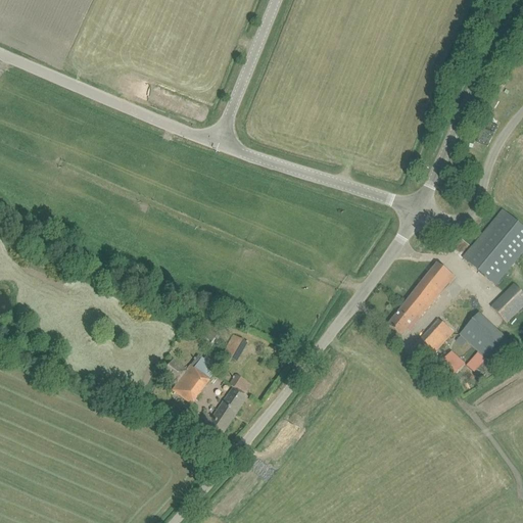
[(463,258),(471,265),(495,285),(522,252),(522,227),(503,210),(463,258)]
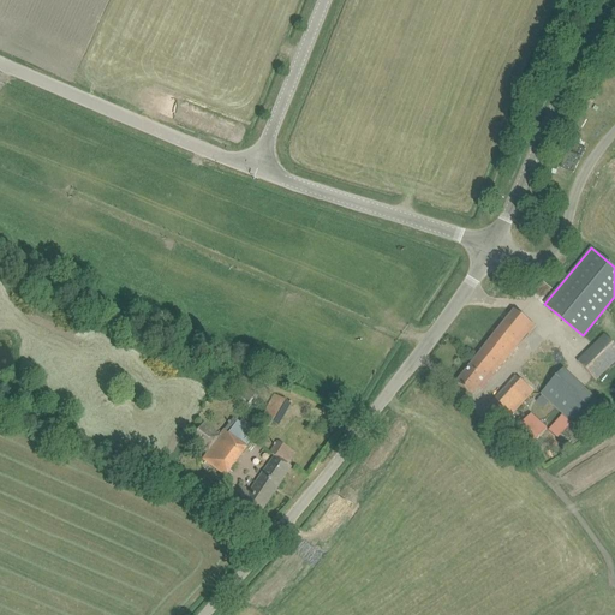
[(457,382),(466,390),(472,395),(490,372),(494,375),(535,326),(514,310),(457,382)]
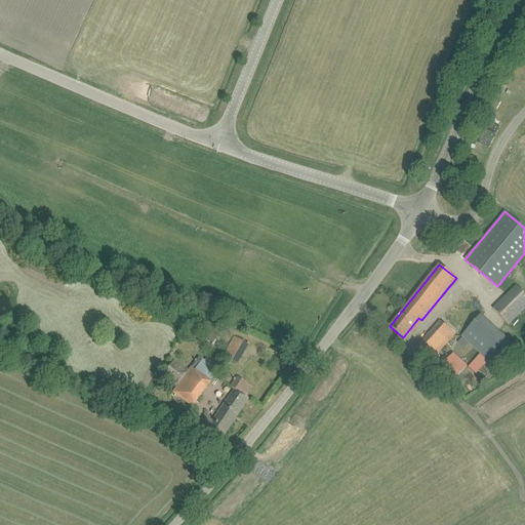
[(524,294),(517,286),(493,309),(509,324),(524,308),(524,294)]
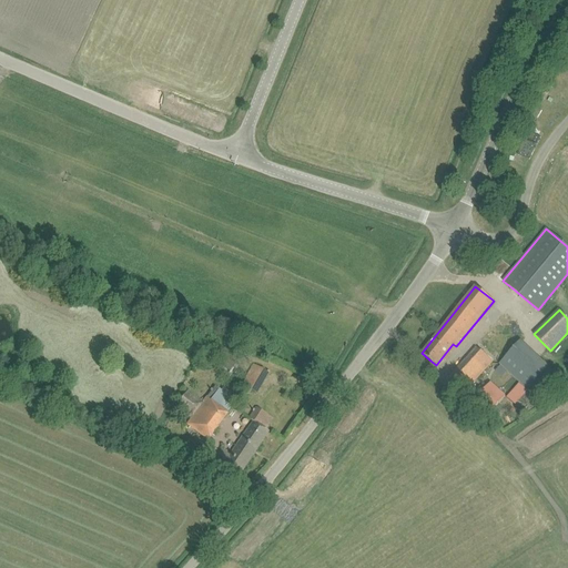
[(505,316),(450,376),(466,389),(521,332),(505,316)]
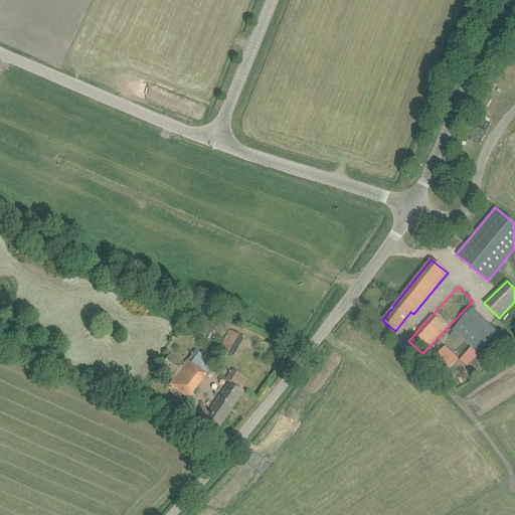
[(453,330),(478,353),(486,361),(505,341),(472,310),(453,330)]
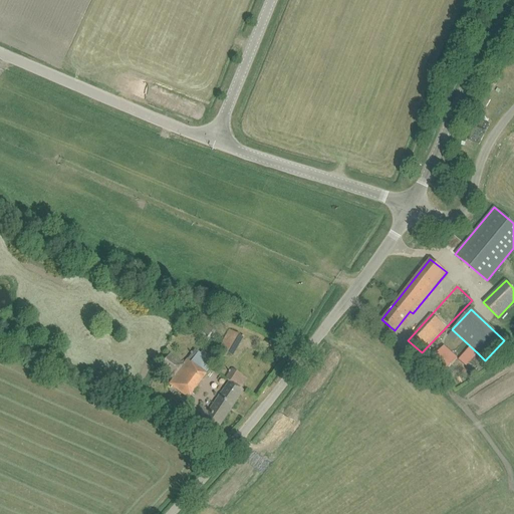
[(200,333),(205,337),(207,335),(208,336),(211,333),(214,335),(217,332),(207,323),(205,325),(202,323),(198,328),(201,331),(200,333)]
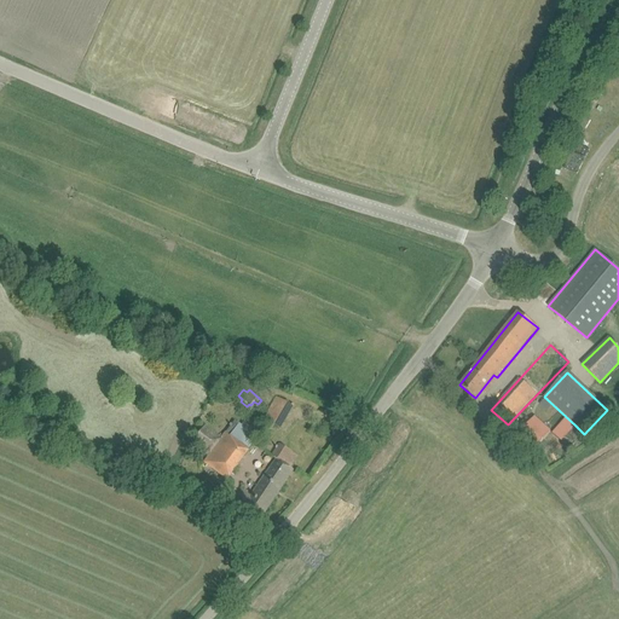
[(277,397),(270,411),(284,421),(293,406),(277,397)]
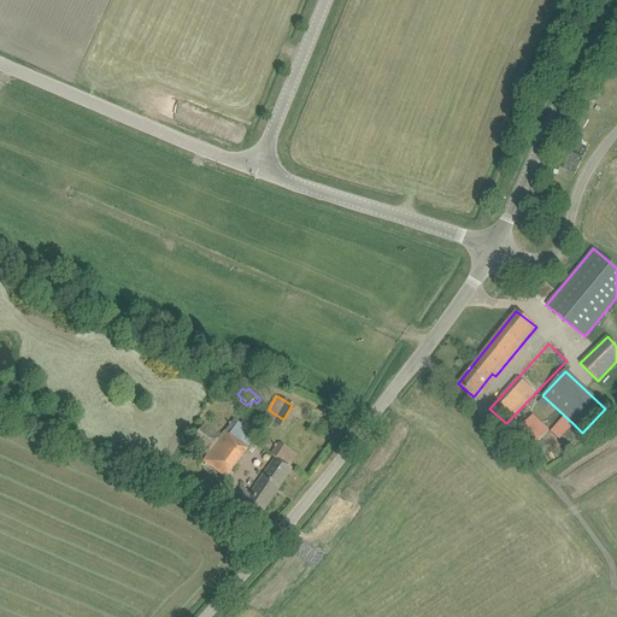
[(533,416),(517,433),(534,447),(548,430),(533,416)]
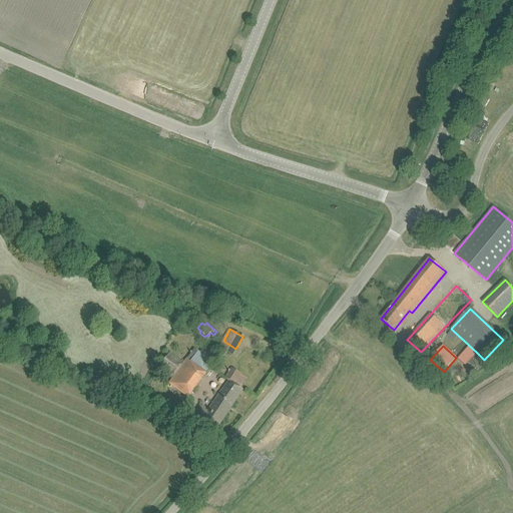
[(469,347),(457,359),(467,367),(478,354),(469,347)]
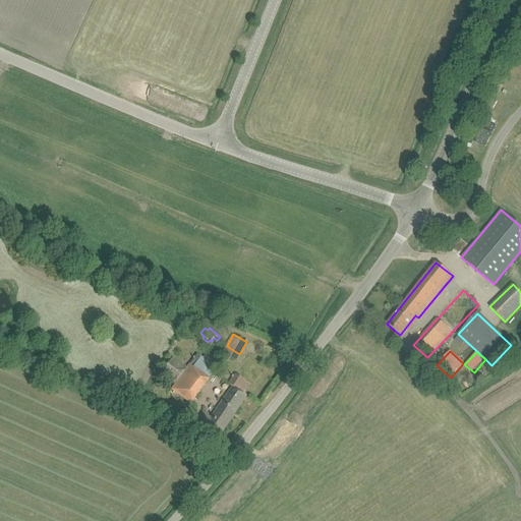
[(171,389),(191,404),(217,368),(197,354),(186,368),(172,358),(161,372),(176,383),(171,389)]
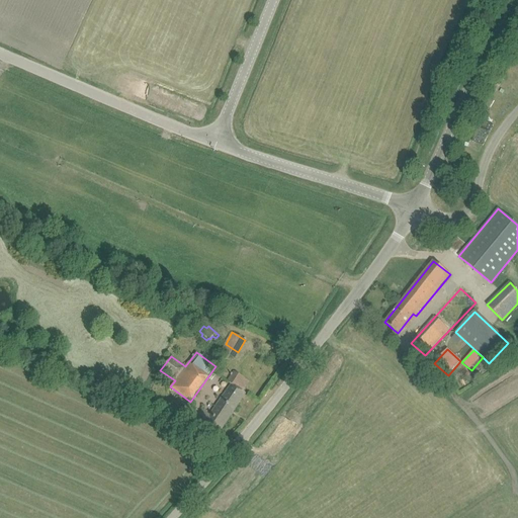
[(189,429),(203,438),(211,444),(245,394),(243,392),(249,381),(234,371),(227,381),(231,384),(220,400),(208,415),(201,411),(189,429)]
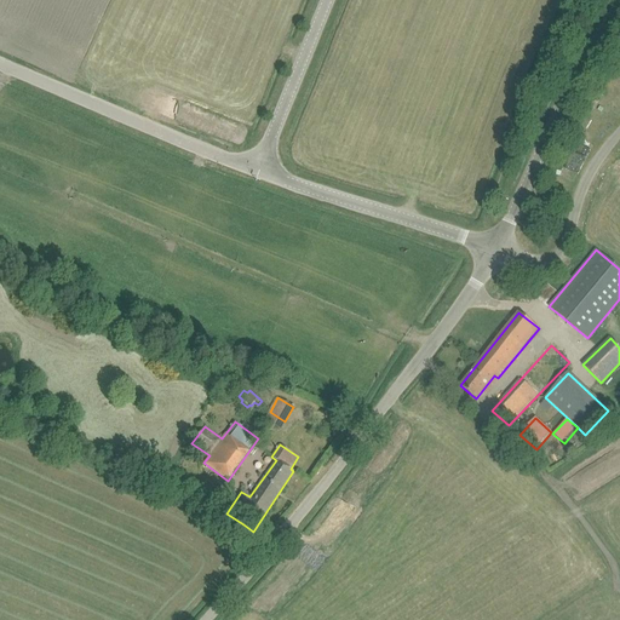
All buildings are outlined.
